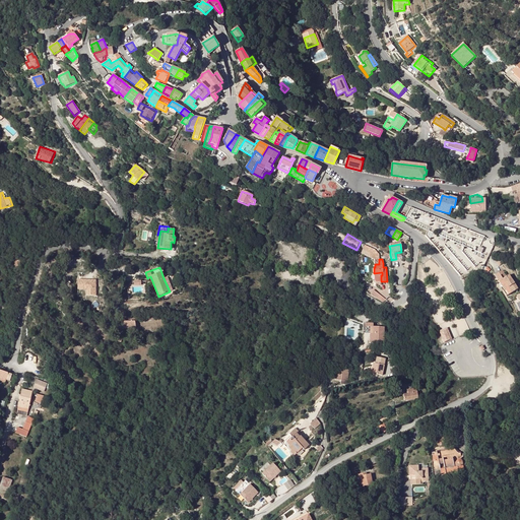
[(496,275),(497,278),(501,276),(503,280),(507,277),(503,270),(496,275)]
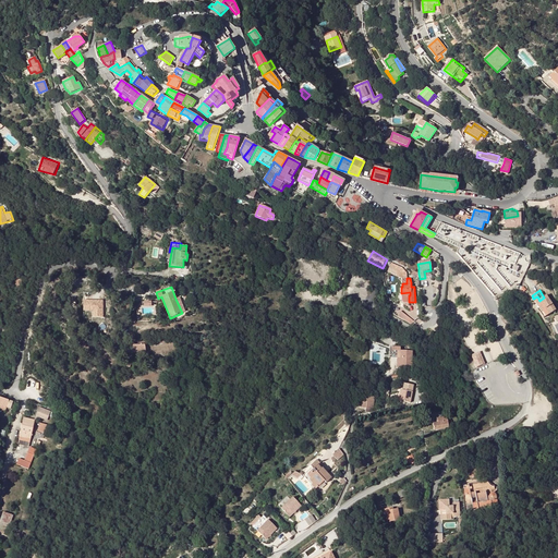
[(545,310),(542,312),(541,313),(544,318),(556,311),(547,296),(544,298),(540,301),(537,296),(533,299),(537,304),(540,303),(542,306),(543,306),(545,310)]
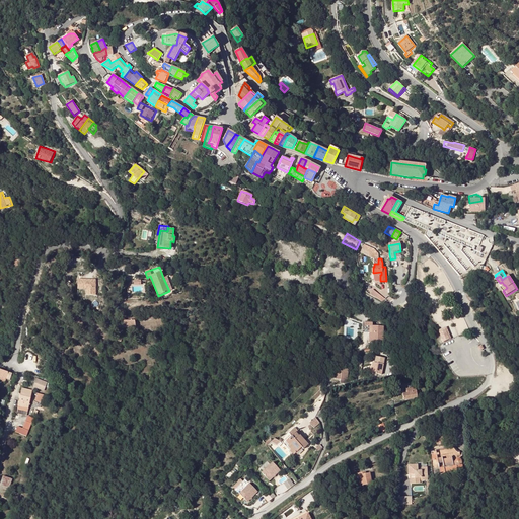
[(163,278),(169,291),(172,290),(166,277),(163,278)]
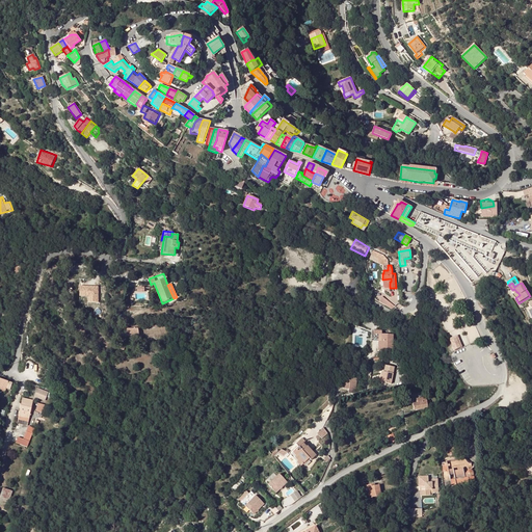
[(100,302),(100,285),(81,285),(81,296),(88,296),(88,302),(100,302)]
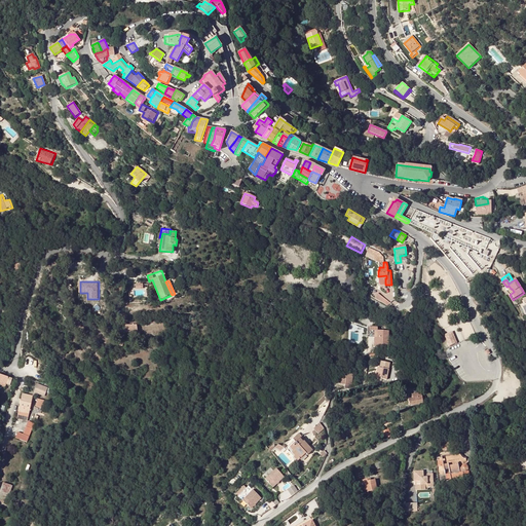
[(33,332),(38,339),(41,337),(36,329),(33,332)]
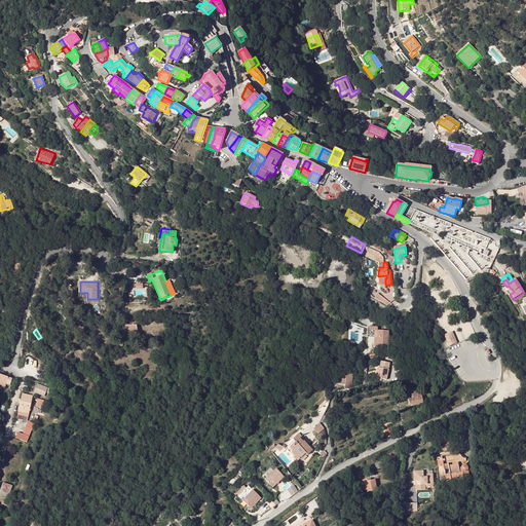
[(388,332),(377,331),(377,338),(377,347),(388,348),(388,332)]
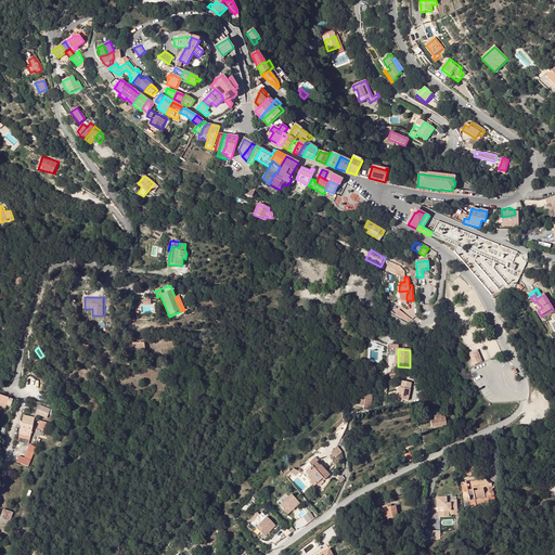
[(469,352),(475,364),(482,361),(478,349),(469,352)]
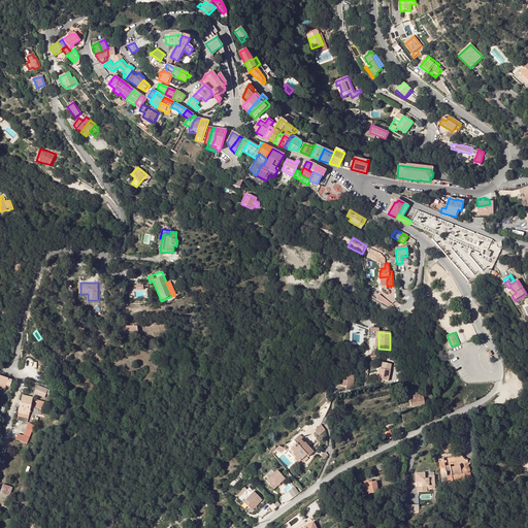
[(389,382),(391,365),(383,364),(382,370),(378,369),(377,374),(376,375),(375,378),(377,381),(381,382),(381,381),(389,382)]
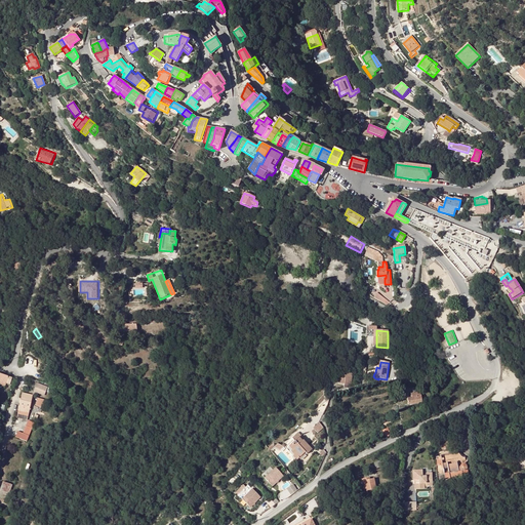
[(347,389),(351,388),(351,387),(352,374),(342,373),(342,376),(339,376),(339,385),(345,385),(345,389),(347,389)]
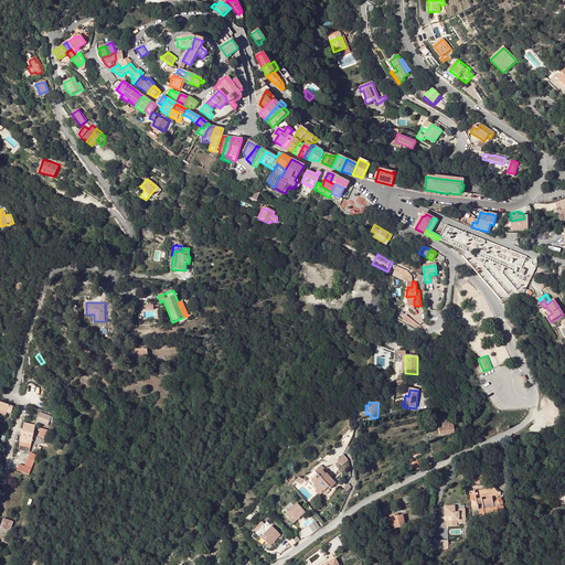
[(0,411),(7,413),(10,415),(13,407),(0,403),(0,411)]
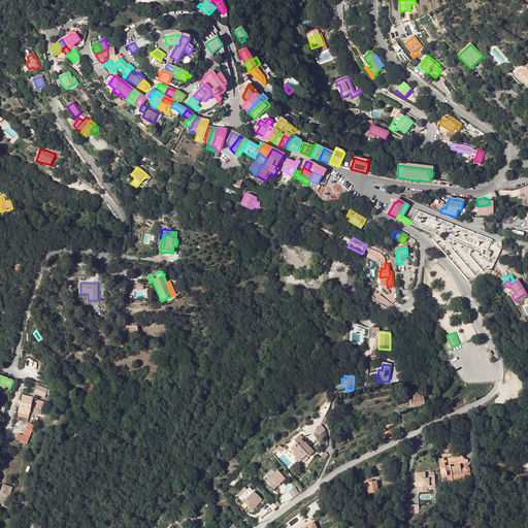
[(37,386),(34,394),(44,398),(47,390),(37,386)]
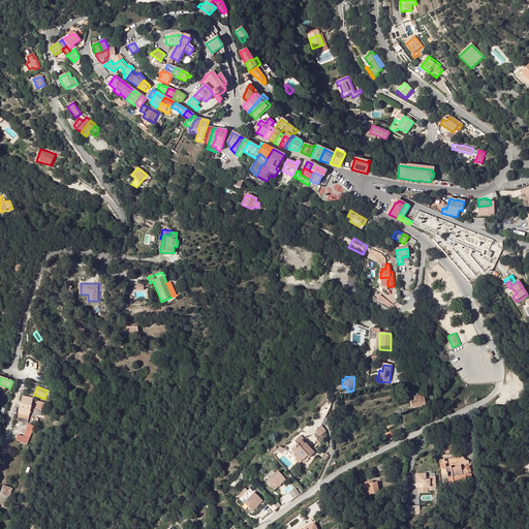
[(33,399),(23,396),(18,413),(28,416),(33,399)]
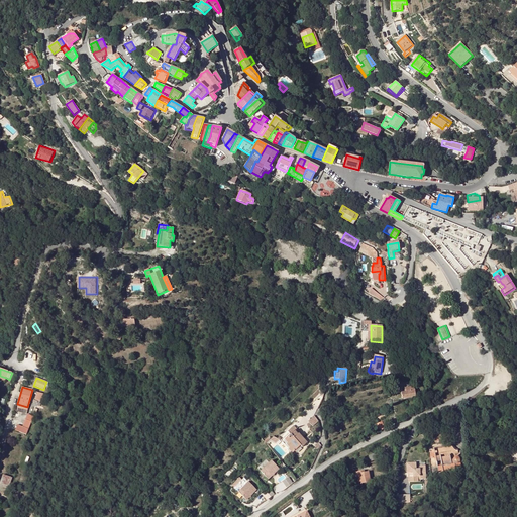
[(415,391),(414,387),(409,388),(409,390),(405,390),(405,392),(402,393),(402,399),(419,396),(418,390),(415,391)]
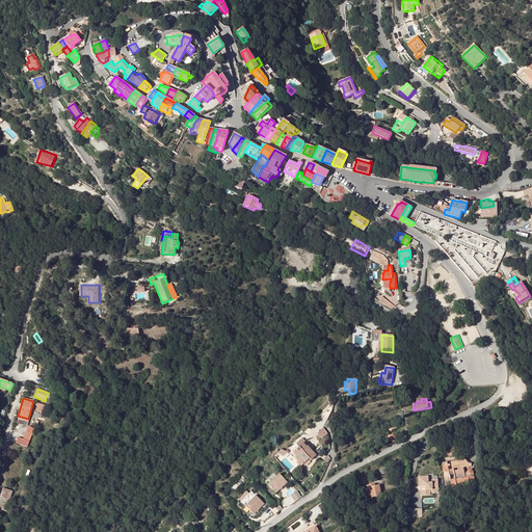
[(323,428),(317,434),(321,439),(328,433),(323,428)]
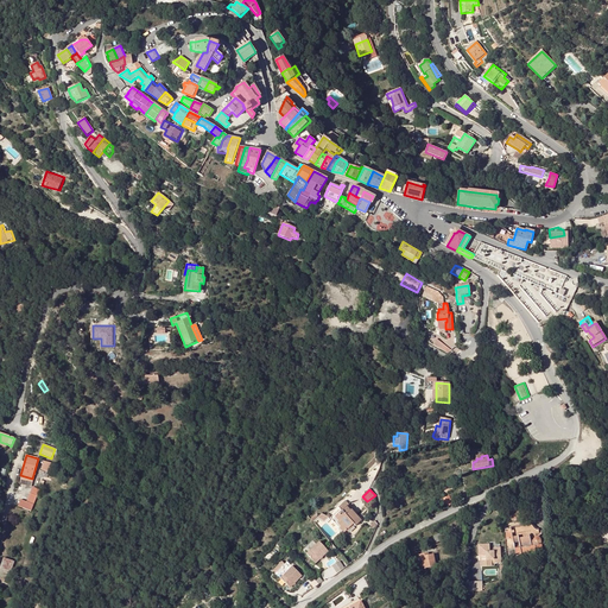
[(26,510),(32,512),(37,495),(31,494),(29,504),(26,510)]
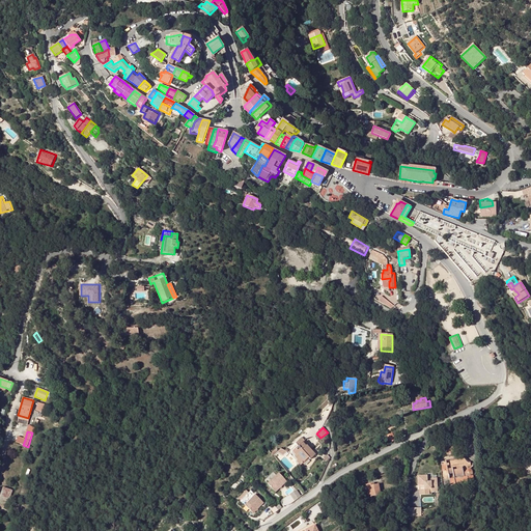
[(297,445),(288,453),(289,454),(302,442),(306,446),(310,450),(311,449),(302,438),(296,444),(297,445)]
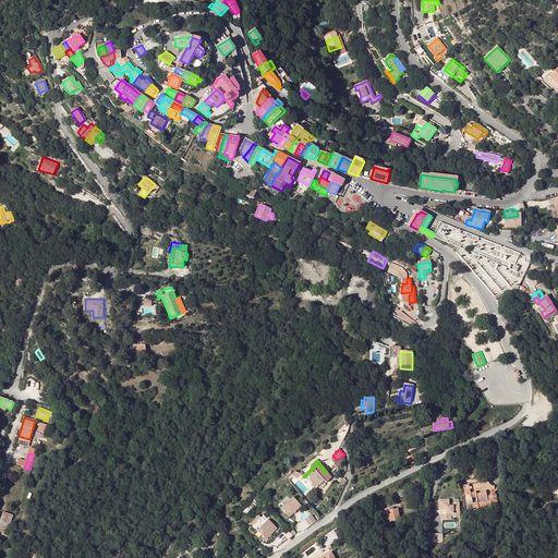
[(326,483),(331,478),(326,473),(322,469),(317,464),(304,477),(316,489),(324,482),(326,483)]
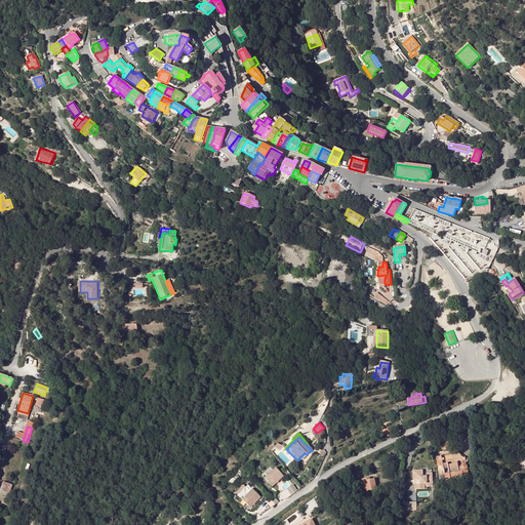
[(457,439),(448,441),(450,448),(458,447),(457,439)]
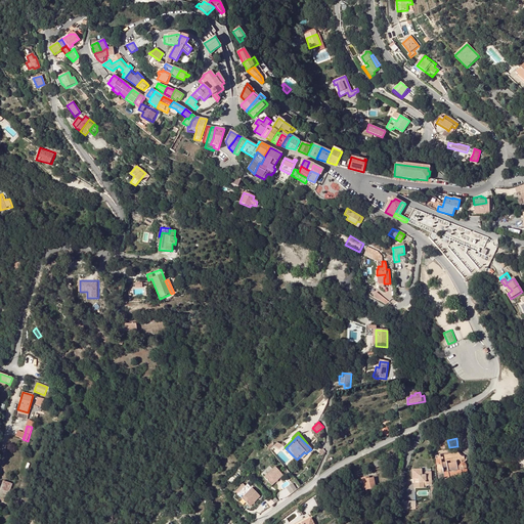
[(460,454),(459,452),(454,453),(455,462),(454,464),(447,465),(446,463),(444,455),(436,456),(437,466),(442,466),(445,480),(450,479),(450,480),(463,477),(463,476),(468,475),(465,457),(463,457),(462,456),(461,456),(460,455),(460,454)]
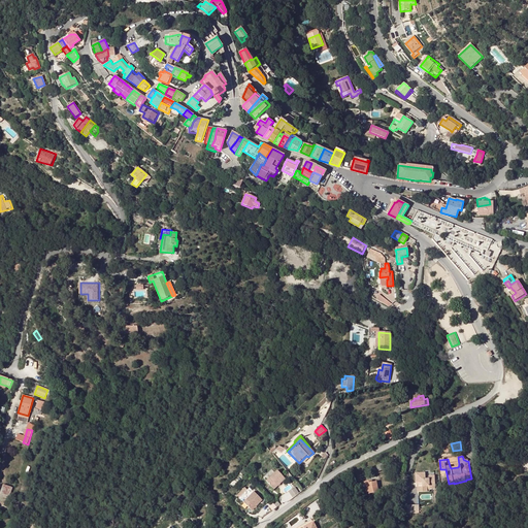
[(459,465),(458,457),(448,459),(450,466),(451,468),(458,467),(459,465)]
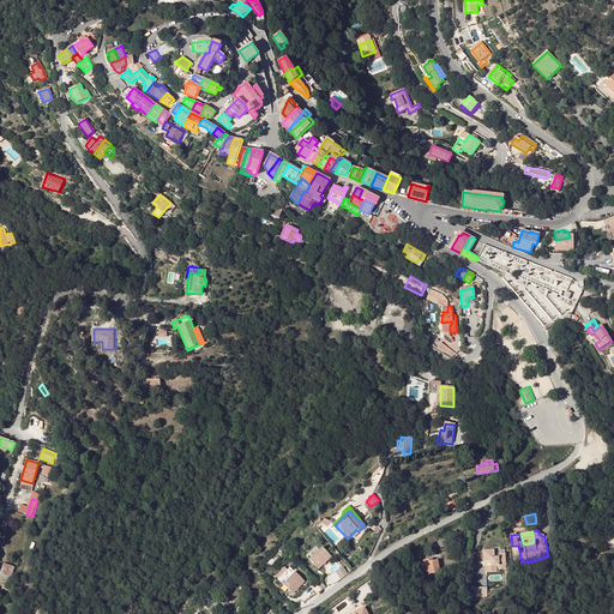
[(309,559),(319,569),(332,557),(323,547),(309,559)]
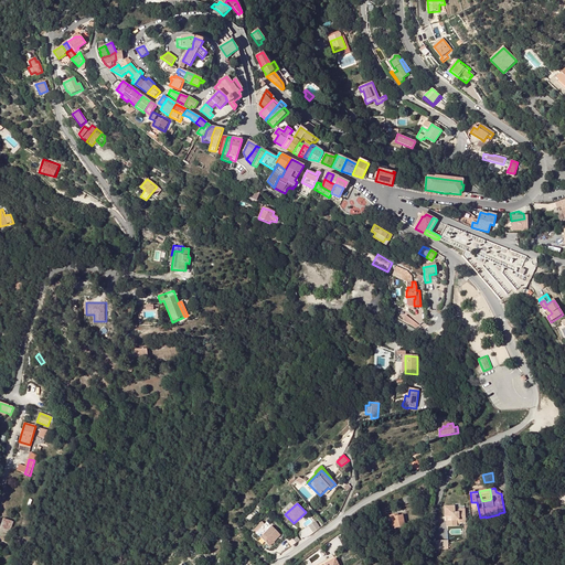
[(448,521),(447,521),(447,528),(457,528),(457,524),(466,524),(465,511),(459,511),(459,514),(456,514),(456,507),(448,508),(448,511),(445,511),(445,518),(447,518),(448,518),(448,521)]
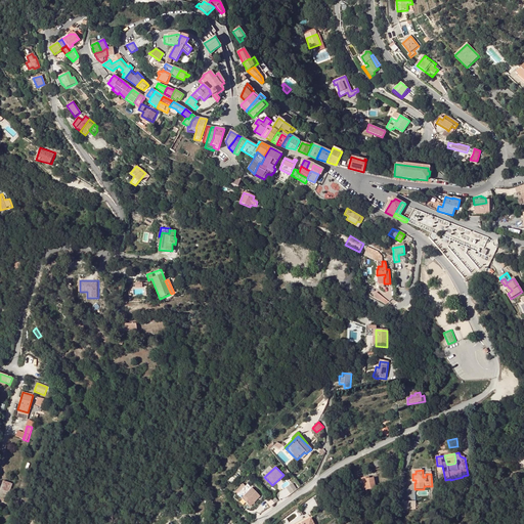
[(366,478),(361,479),(364,493),(367,492),(367,490),(376,488),(374,479),(370,479),(366,480),(366,478)]
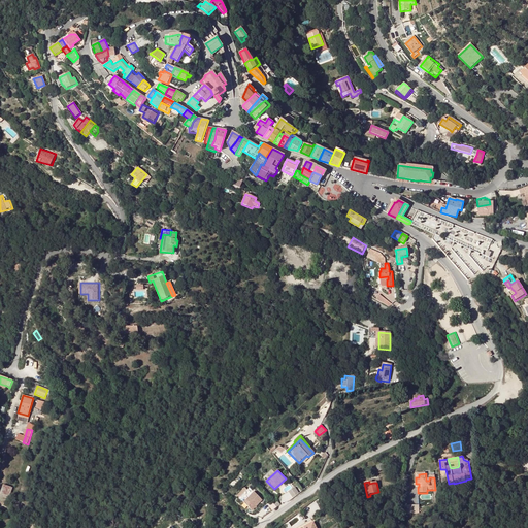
[(0,500),(7,503),(13,487),(3,484),(0,494),(0,500)]
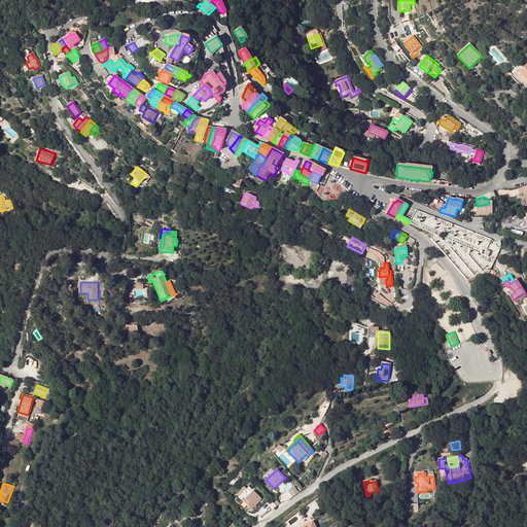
[(245,486),(237,494),(240,497),(248,489),(245,486)]
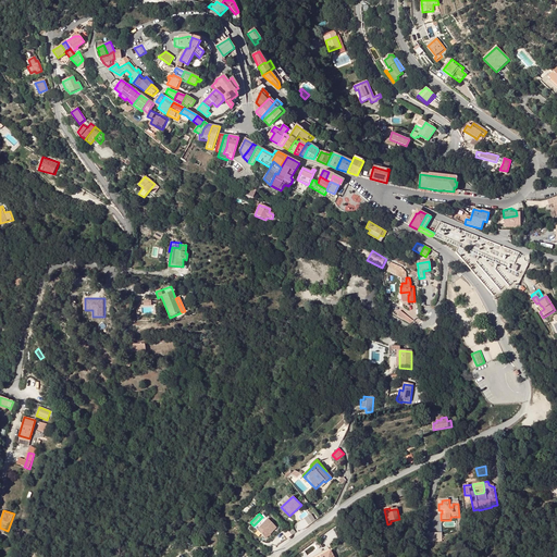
[(308,525),(316,520),(310,514),(304,518),(308,525)]
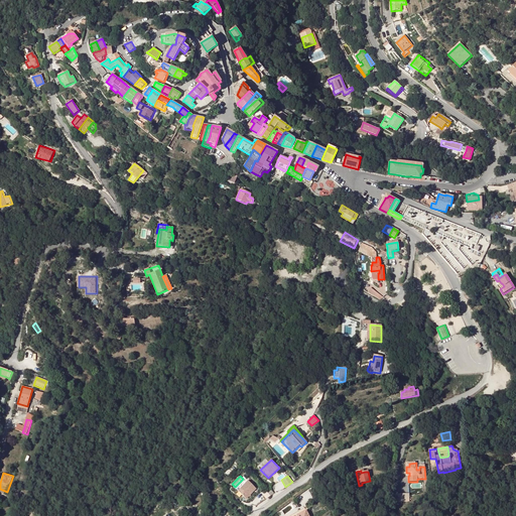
[(241,489),(248,497),(259,487),(251,479),(241,489)]
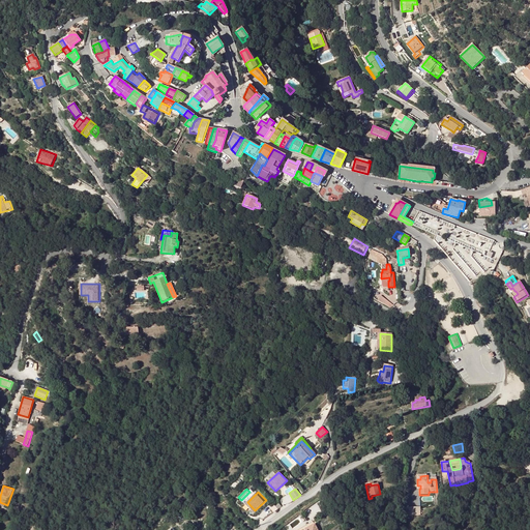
[(410,506),(410,516),(421,514),(420,505),(410,506)]
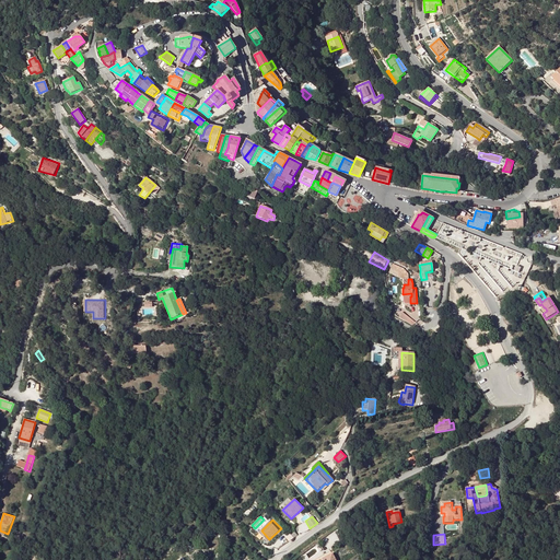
[(329,543),(303,556),(304,559),(327,559),(336,556),(329,543)]
